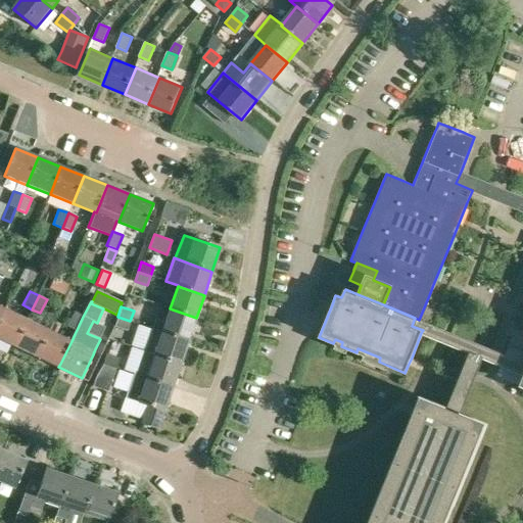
[(5,308),(0,319),(0,338),(14,345),(27,320),(5,308)]
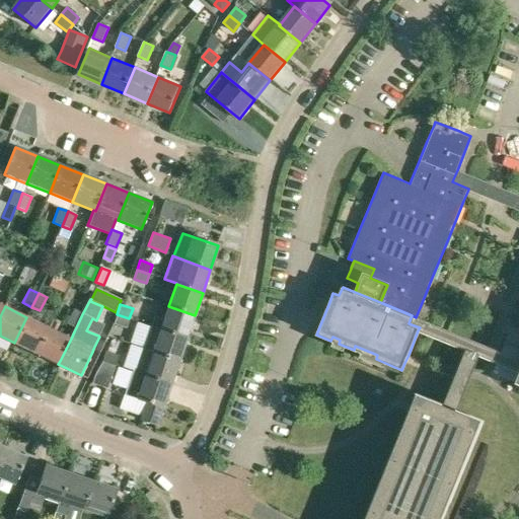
[(153,315),(149,326),(187,339),(195,315),(168,306),(164,319),(153,315)]
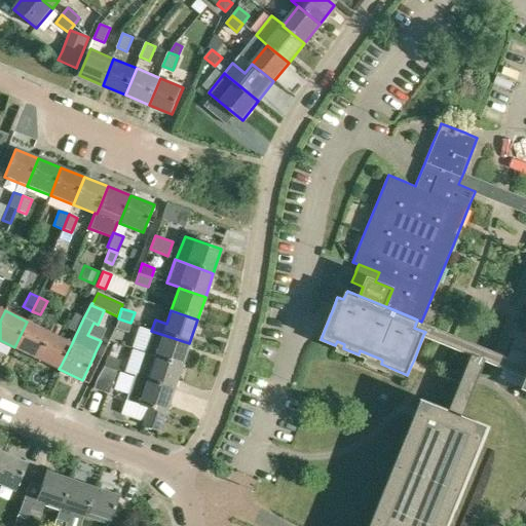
[(74,313),(67,328),(77,332),(83,318),(74,313)]
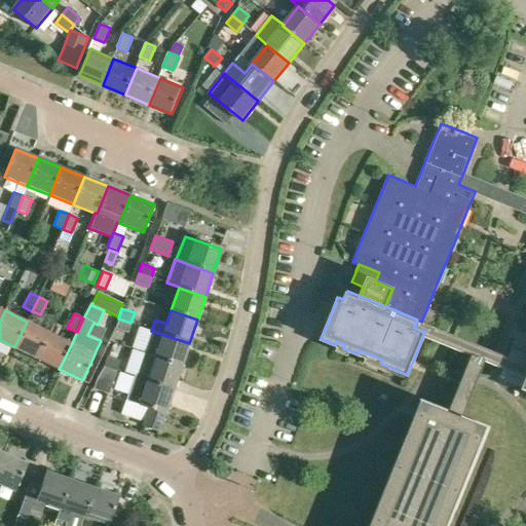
[(127,333),(130,323),(118,318),(115,328),(127,333)]
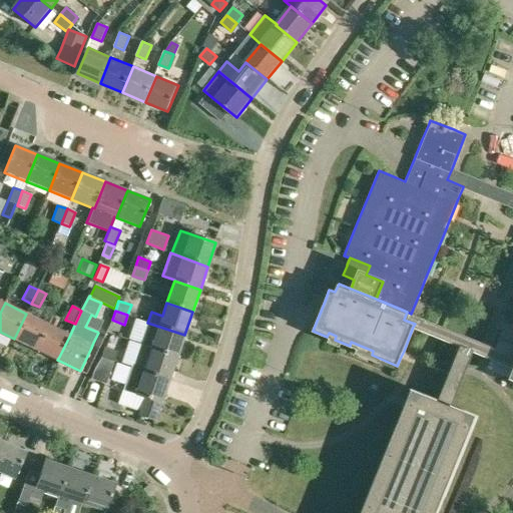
[(26,314),(14,339),(36,350),(48,324),(26,314)]
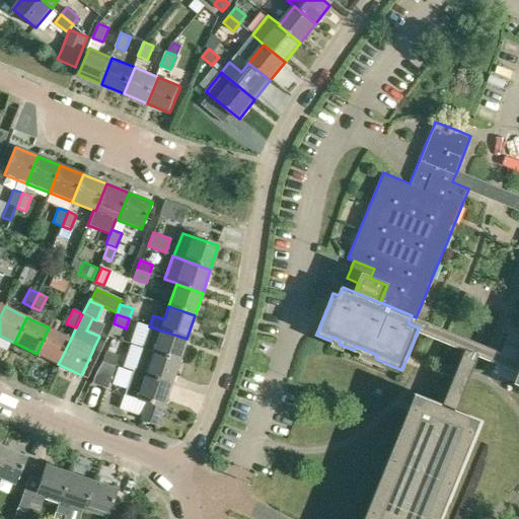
[(149,326),(142,349),(179,361),(187,339),(149,326)]
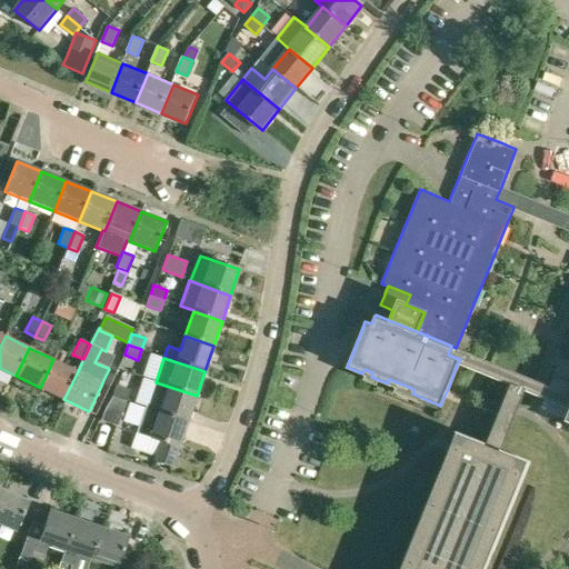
[(53,359),(40,388),(63,399),(78,371),(53,359)]
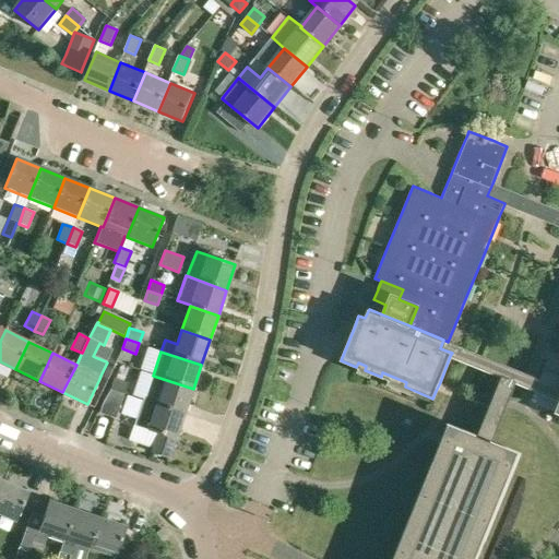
[(129,368),(120,365),(117,373),(127,377),(129,368)]
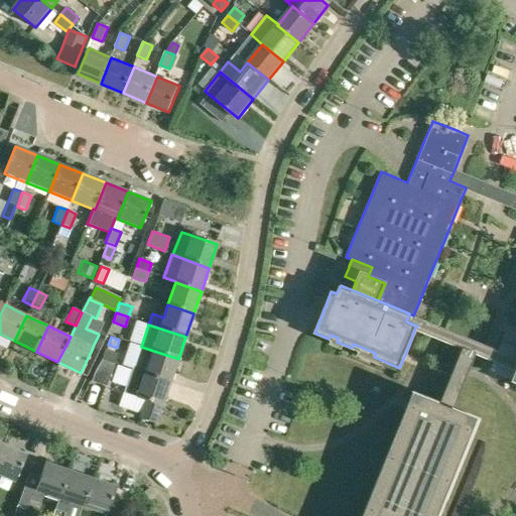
[(493,360),(489,371),(513,381),(515,374),(515,348),(500,342),(493,360)]
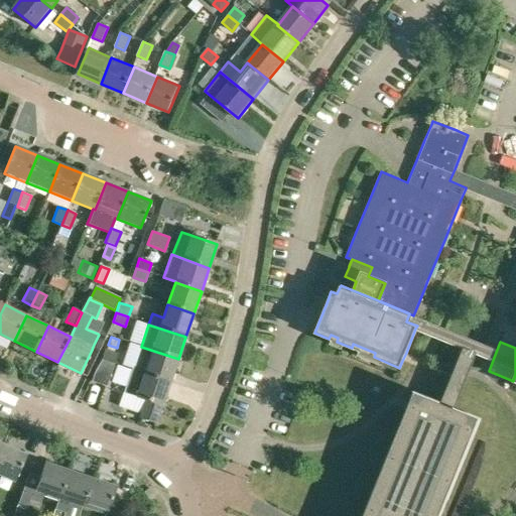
[(131,367),(130,368),(170,382),(178,359),(141,347),(134,368),(131,367)]
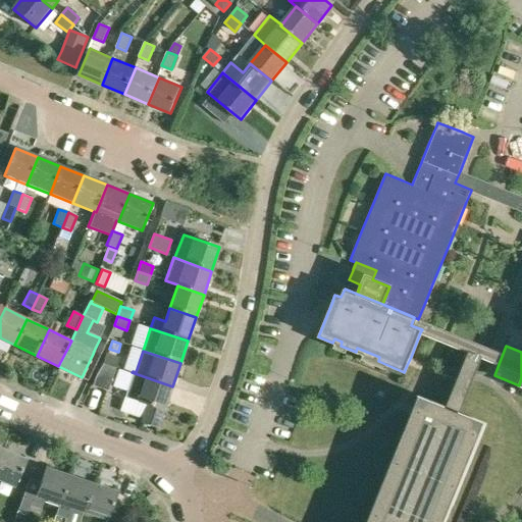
[(103,363),(115,367),(118,357),(106,353),(103,363)]
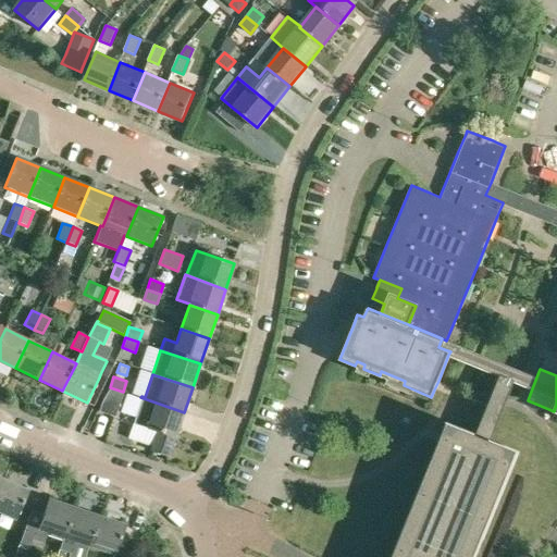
[(114,417),(123,392),(110,387),(102,401),(99,411),(114,417)]
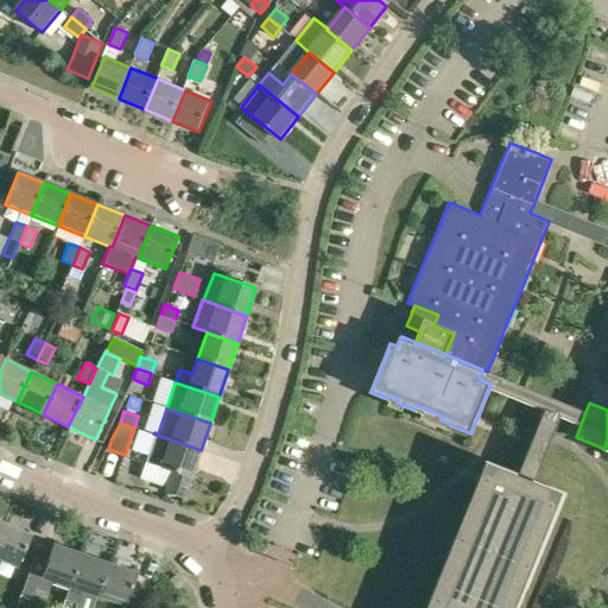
[(201,450),(153,434),(144,462),(173,472),(166,492),(184,498),(201,450)]
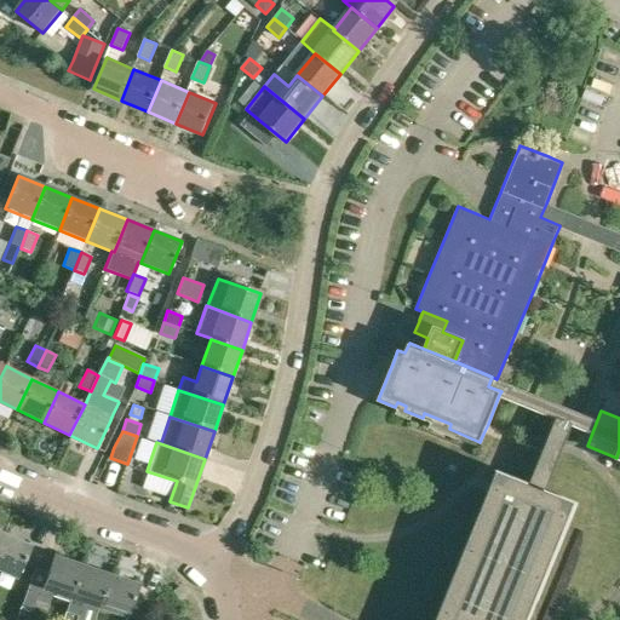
[(529,619),(578,501),(544,488),(500,471),(440,619),(529,619)]
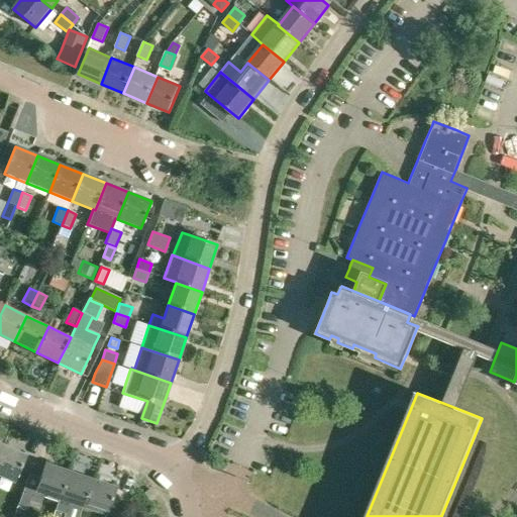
[(5,445),(0,455),(0,474),(15,481),(26,455),(5,445)]
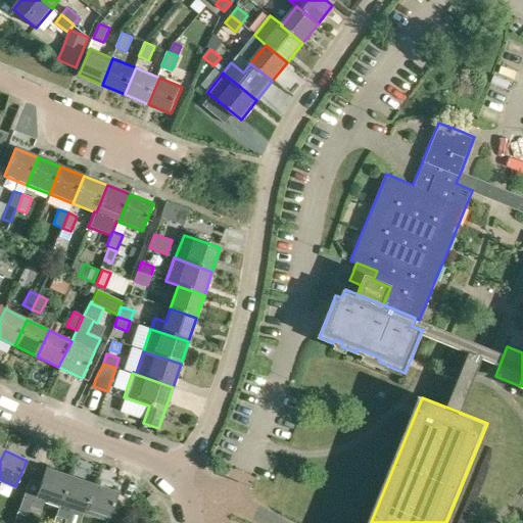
[(18,508),(17,512),(28,515),(31,507),(41,510),(44,497),(59,504),(61,504),(70,477),(46,469),(42,481),(30,477),(18,508)]
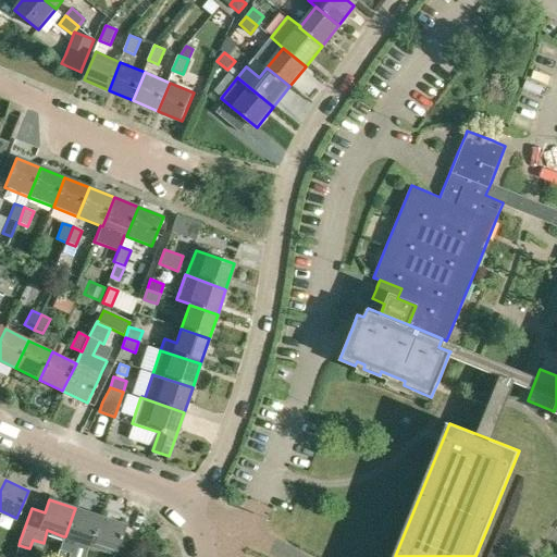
[(90,545),(100,517),(75,508),(65,536),(63,536),(59,549),(70,553),(69,555),(75,556),(84,556),(88,545),(90,545)]
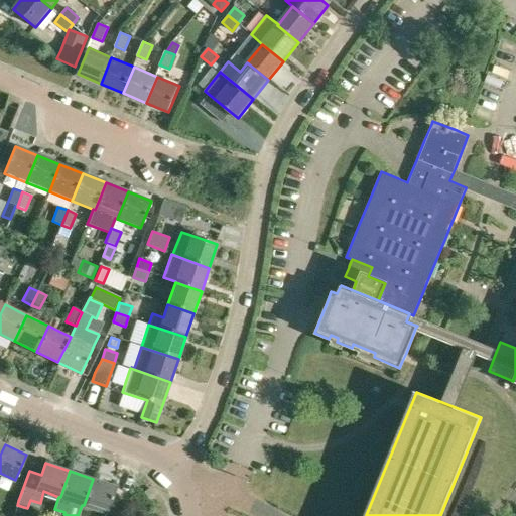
[(84,505),(82,505),(78,515),(103,515),(104,512),(107,513),(116,487),(93,479),(84,505)]
